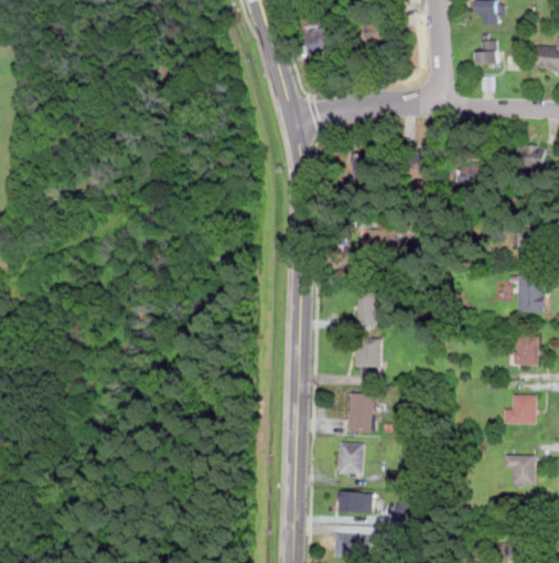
[(502,1),(475,1),(475,24),(502,24),(502,1)]
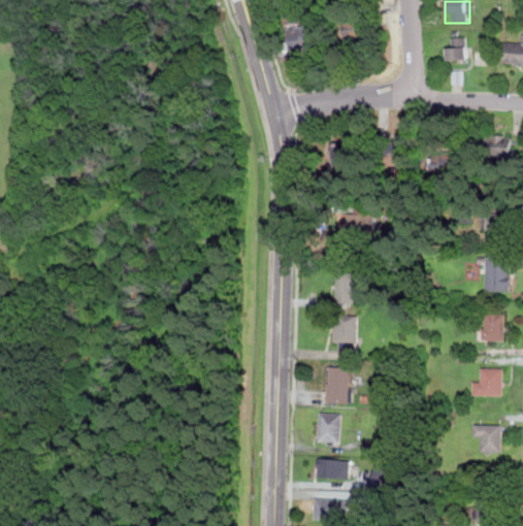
[(367,38),(367,22),(342,22),(342,38),(367,38)]
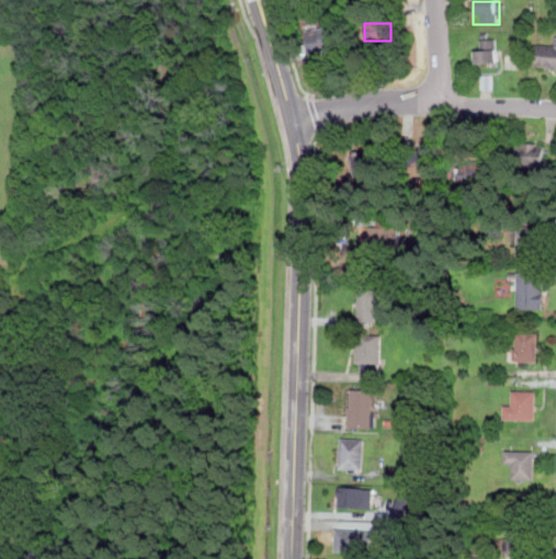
[(337,50),(332,26),(302,31),(305,56),(337,50)]
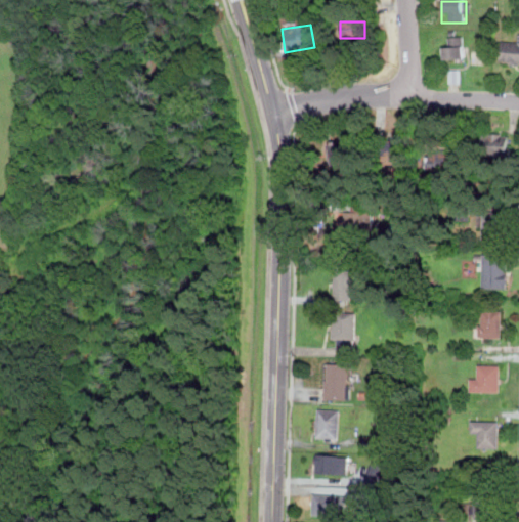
[(499,63),(518,63),(518,36),(512,36),(511,48),(500,47),(499,63)]
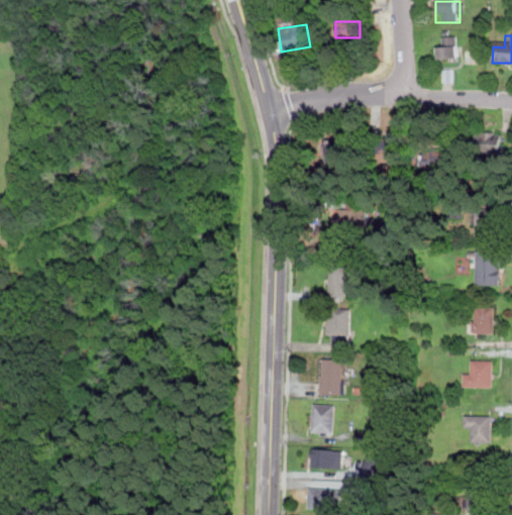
[(434,37),(434,62),(454,62),(454,37),(434,37)]
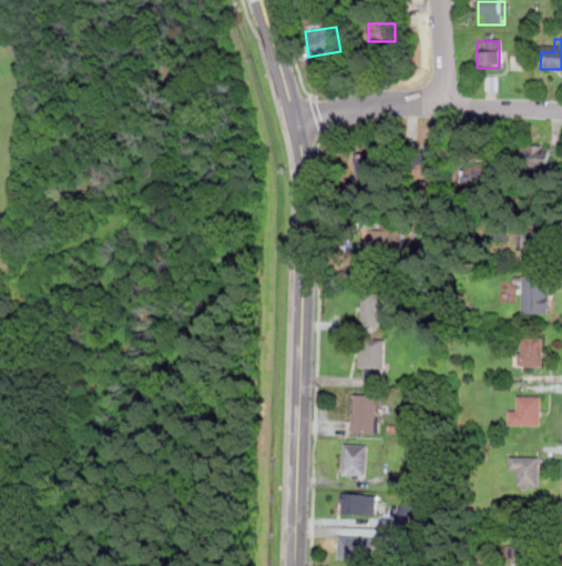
[(545,147),(524,147),(524,169),(545,169),(545,147)]
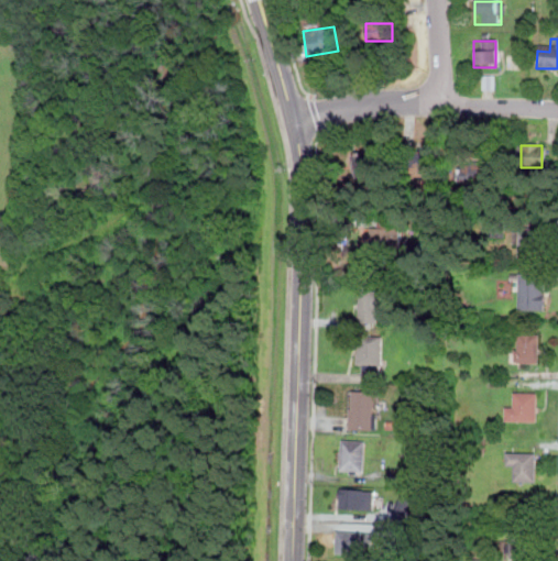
[(350,154),(354,182),(376,177),(372,151),(350,154)]
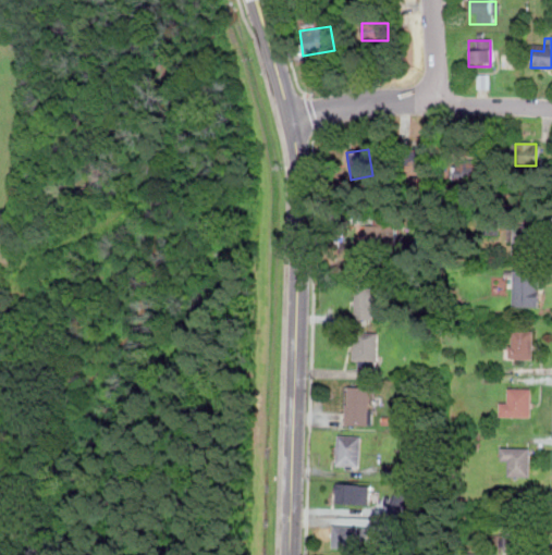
[(400,149),(400,171),(429,171),(429,149),(400,149)]
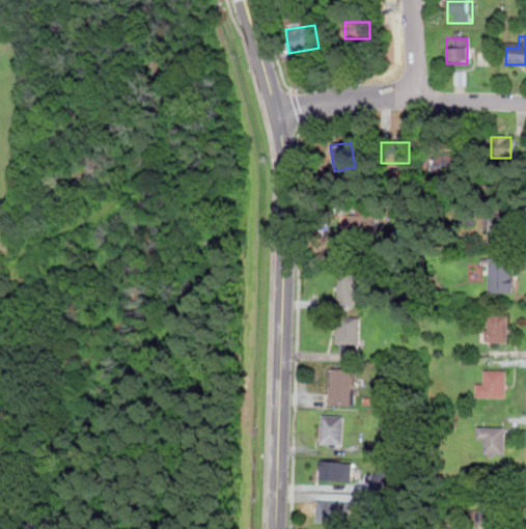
[(458,171),(458,155),(432,155),(432,171),(458,171)]
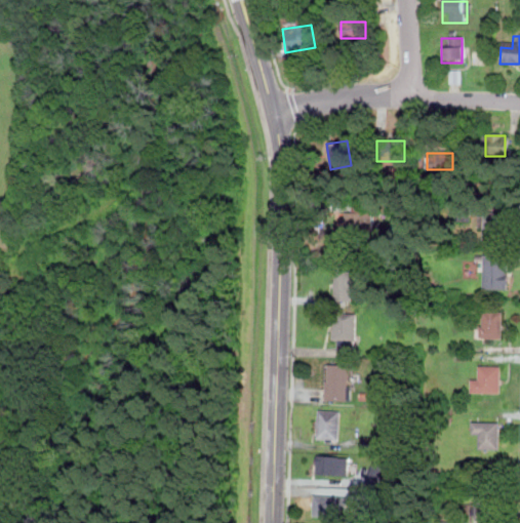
[(448,223),(466,223),(467,200),(449,199),(448,223)]
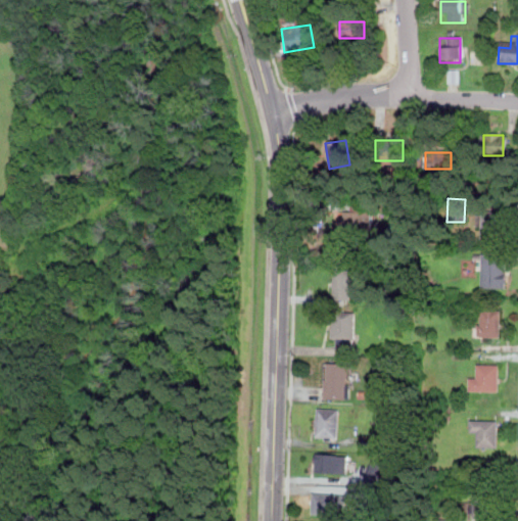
[(366,201),(347,201),(347,212),(340,212),(340,234),(366,234),(366,201)]
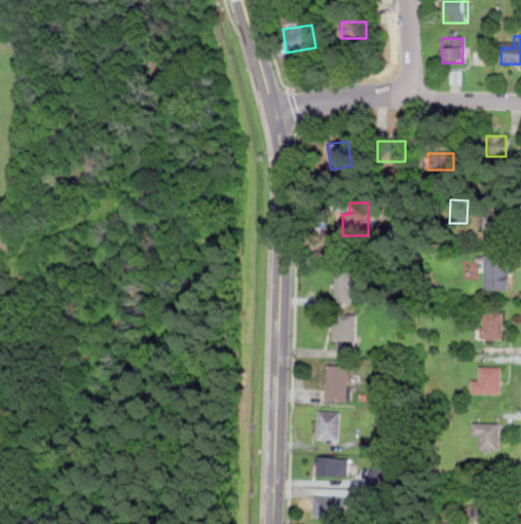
[(501,215),(478,215),(478,240),(501,240),(501,215)]
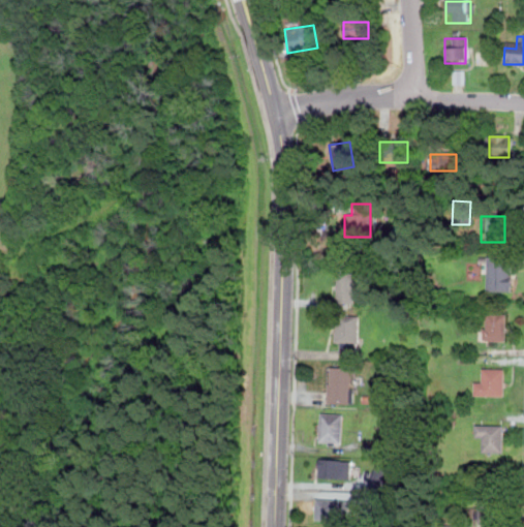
[(509,292),(509,257),(484,257),(484,292),(509,292)]
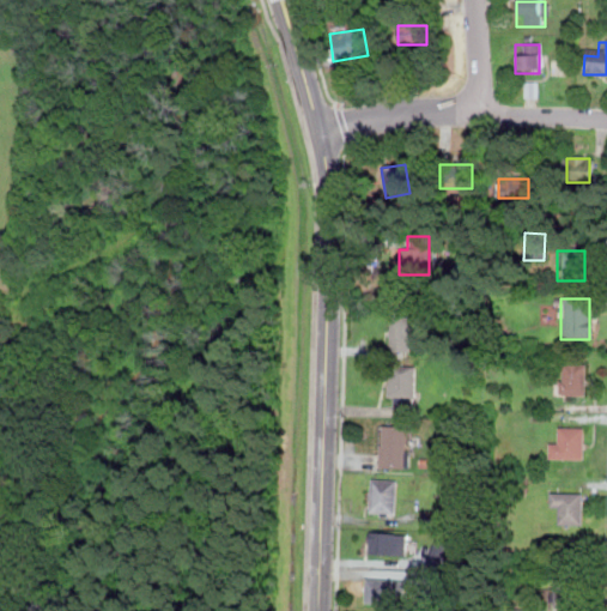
[(387,352),(407,352),(407,321),(387,321),(387,352)]
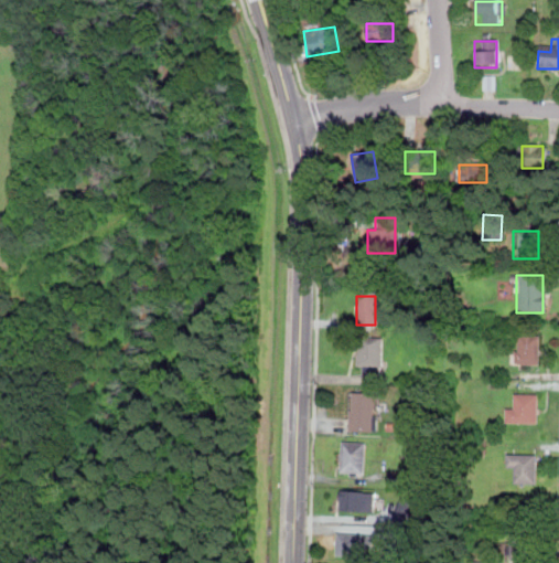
[(535,365),(535,336),(512,336),(512,365),(535,365)]
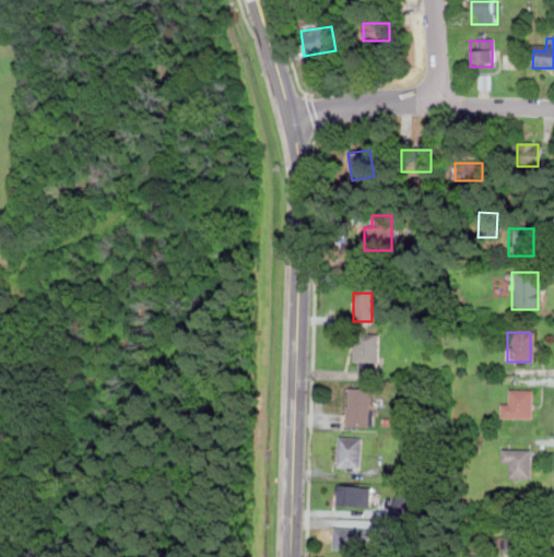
[(376,371),(376,334),(350,334),(350,371),(376,371)]
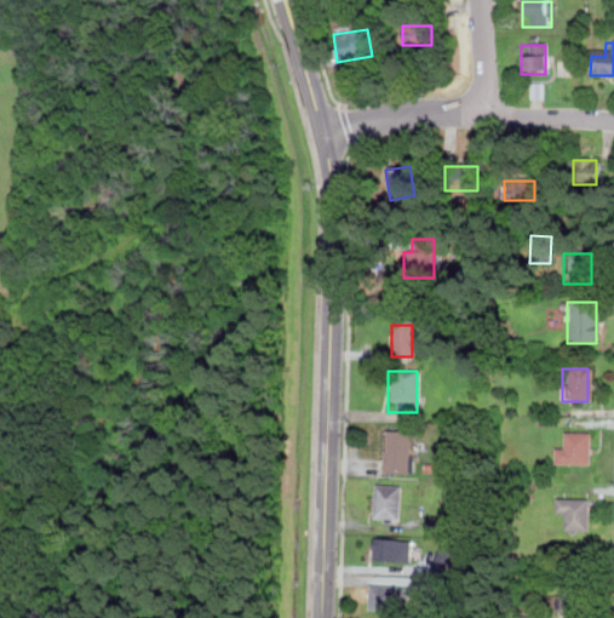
[(408,474),(408,431),(380,431),(380,474),(408,474)]
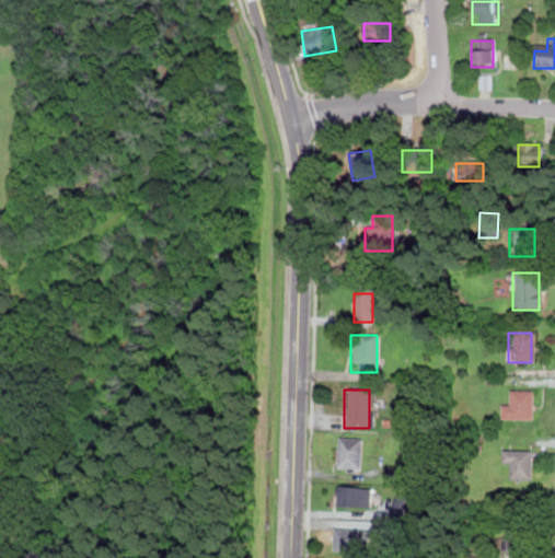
[(531,391),(509,391),(509,402),(499,402),(499,421),(531,421),(531,391)]
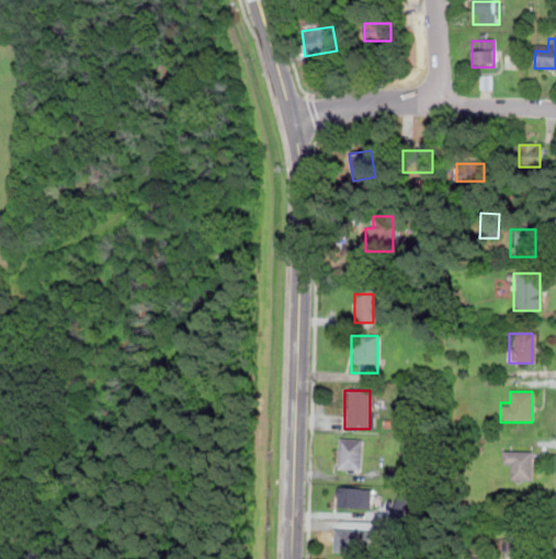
[(360,471),(360,440),(336,440),(336,471),(360,471)]
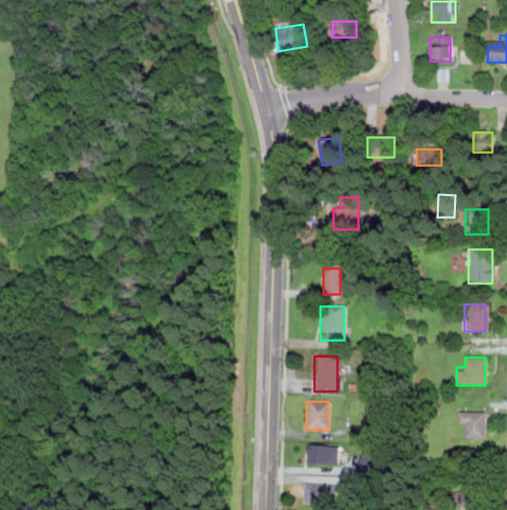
[(464,438),(483,438),(483,413),(457,413),(457,426),(464,426),(464,438)]
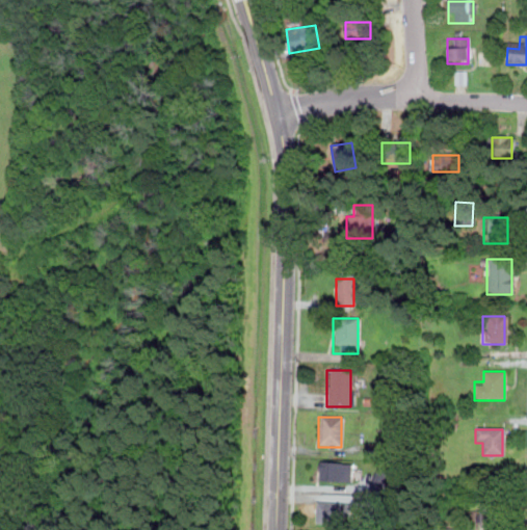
[(350,464),(317,464),(317,482),(350,482),(350,464)]
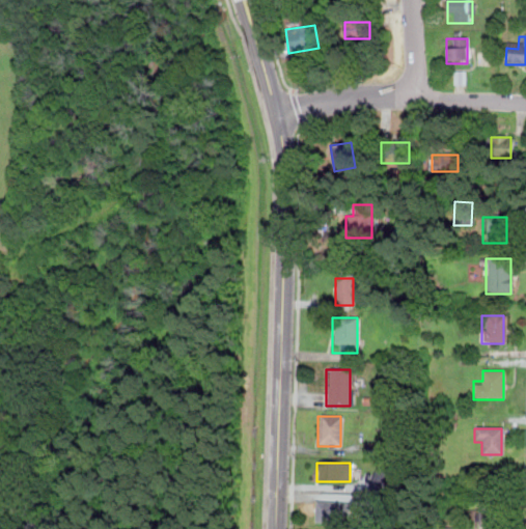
[(494,497),(477,497),(477,525),(494,525),(494,497)]
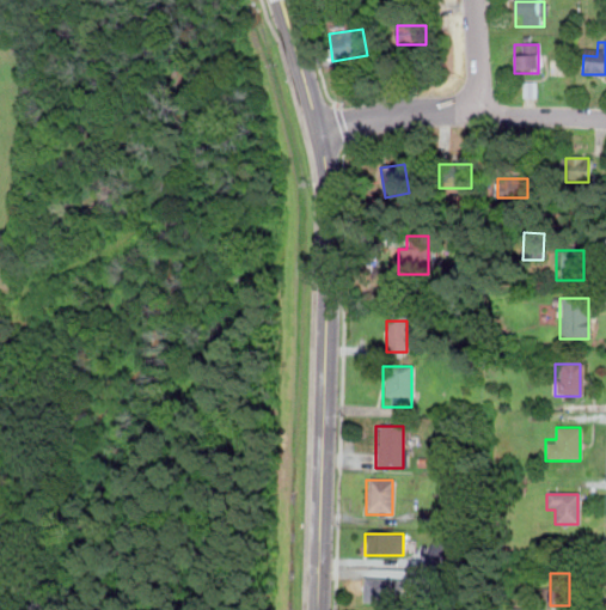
[(399,579),(361,579),(361,603),(399,603),(399,579)]
